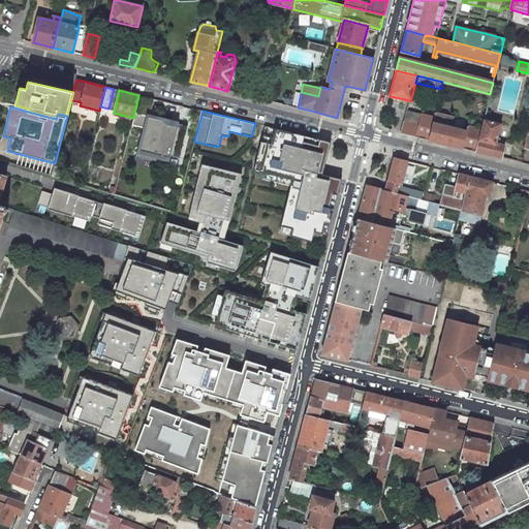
[(422,114),(406,111),(404,119),(419,123),(422,114)]
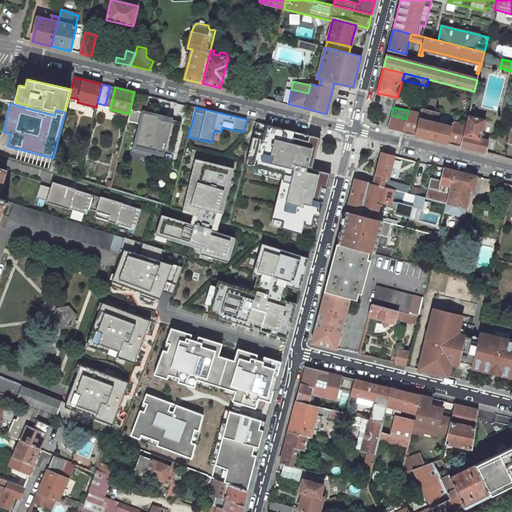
[(174,118),(141,109),(140,111),(130,109),(125,131),(135,134),(131,148),(165,156),(174,118)]
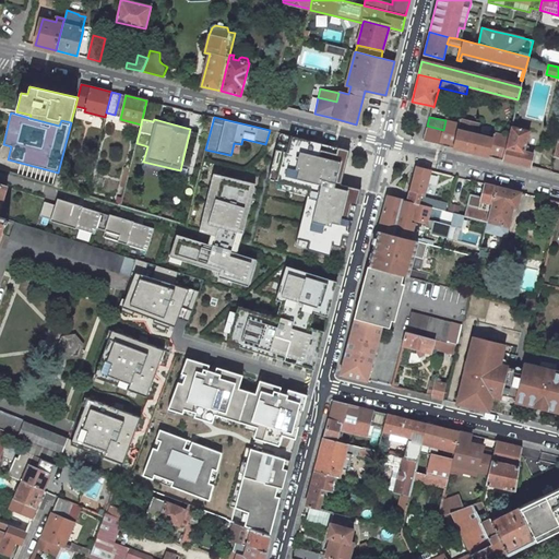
[(460,119),(459,123),(445,120),(443,130),(439,144),(453,147),(503,159),(509,137),(494,133),(492,139),(476,134),(478,123),(460,119)]
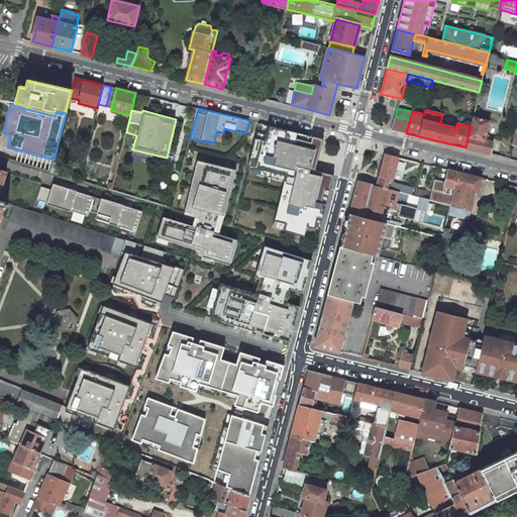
[(410,120),(395,116),(391,129),(406,133),(410,120)]
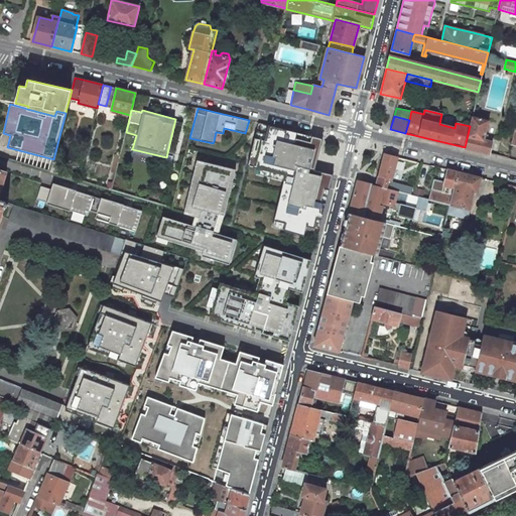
[(490,120),(472,117),(470,126),(465,147),(490,153),(491,154),(494,141),(485,139),(490,120)]
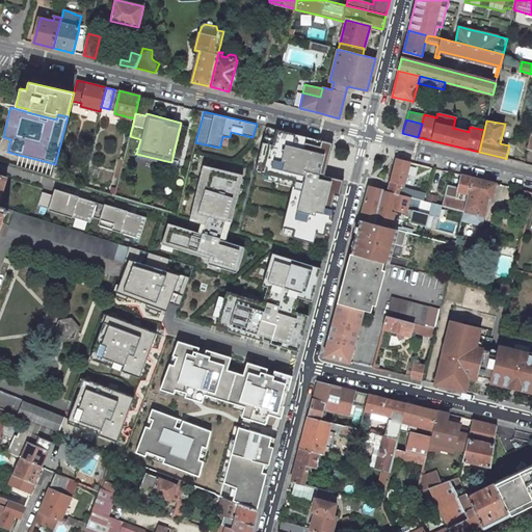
[(344,180),(324,175),(333,142),(266,127),(256,171),(265,174),(275,177),(293,181),(292,186),(290,195),(298,196),(294,214),(286,212),(282,228),(293,231),(292,237),(313,243),(316,233),(324,235),(326,224),(331,227),(336,210),(330,208),(335,194),(340,195),(344,180)]
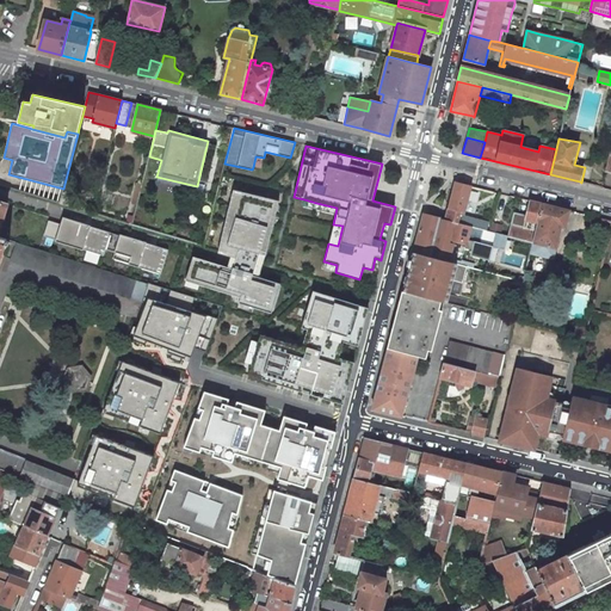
[(463,215),(471,186),(455,183),(448,210),(463,215)]
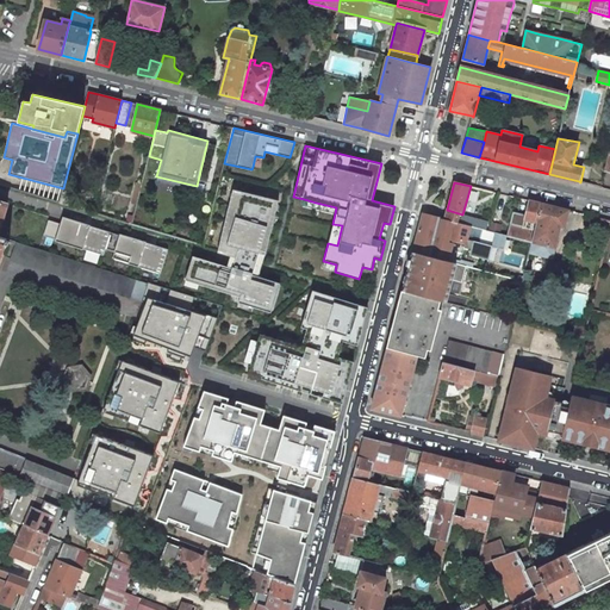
[(232,187),(217,250),(230,254),(254,262),(257,251),(263,253),(272,222),(267,221),(273,198),(232,187)]
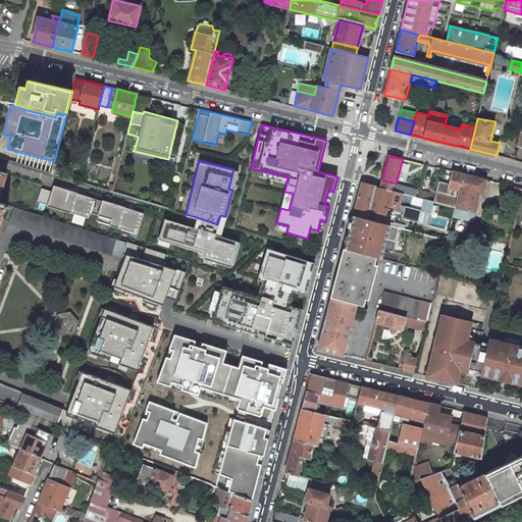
[(61,163),(54,162),(51,174),(58,176),(61,163)]
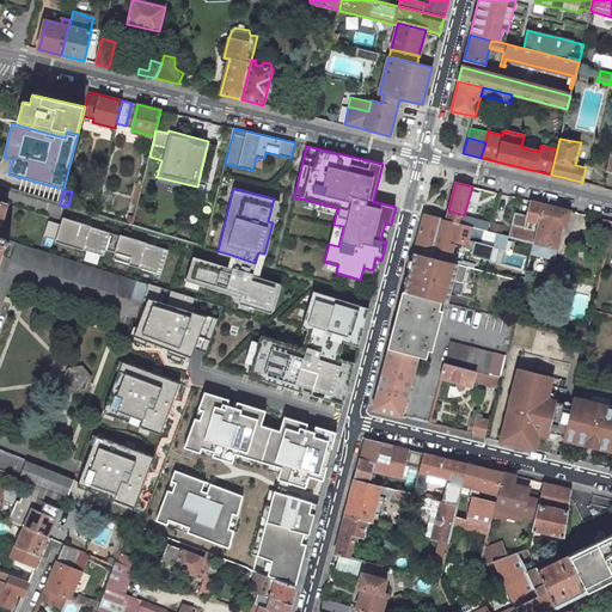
[(268,221),(273,222),(279,200),(274,199),(268,221)]
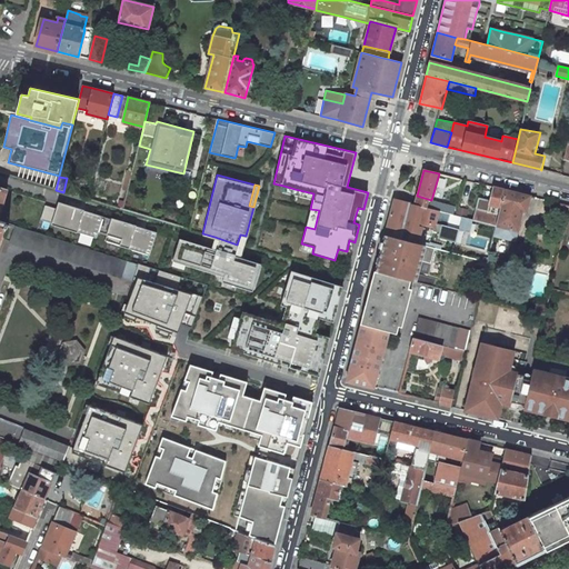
[(488,212),(499,215),(505,189),(493,187),(488,212)]
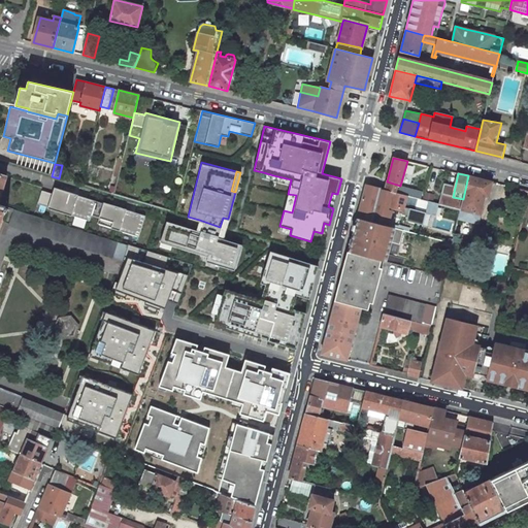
[(291,179),(273,175),(272,180),(290,185),(291,179)]
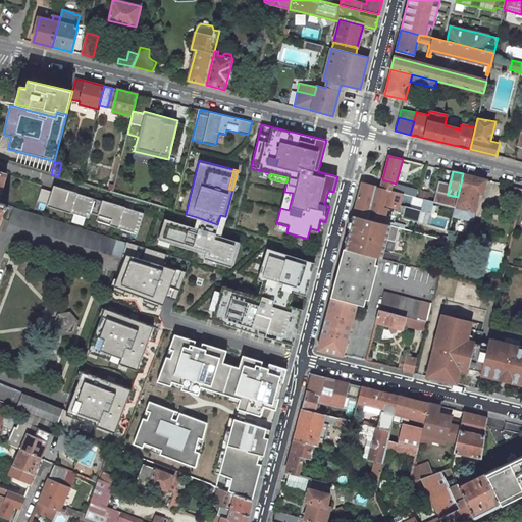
[(473,215),(479,194),(482,195),(486,179),(463,173),(458,197),(457,200),(456,207),(452,223),(470,228),(473,215)]
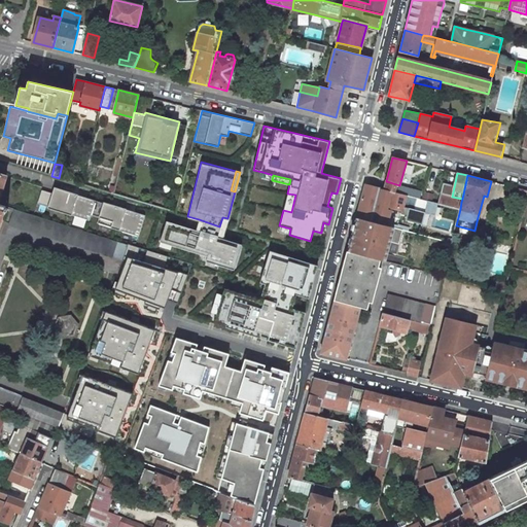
[(418,190),(399,185),(386,181),(384,189),(406,196),(416,198),(418,190)]
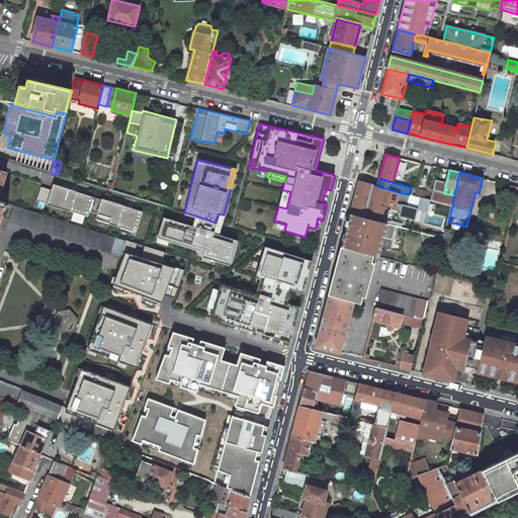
[(395,206),(399,192),(377,186),(359,181),(350,213),(353,214),(379,222),(383,207),(380,206),(381,203),(395,206)]
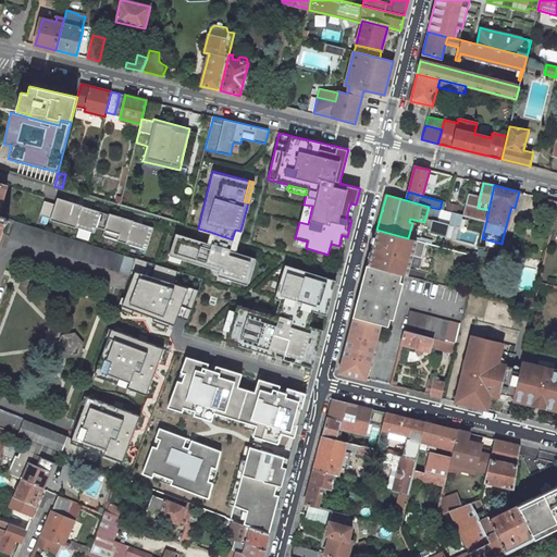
[(54,205),(44,201),(39,214),(50,219),(50,220),(76,227),(95,233),(97,227),(104,230),(102,235),(118,239),(116,240),(147,249),(153,229),(153,227),(133,221),(133,220),(109,213),(109,214),(83,206),(57,197),(54,205)]
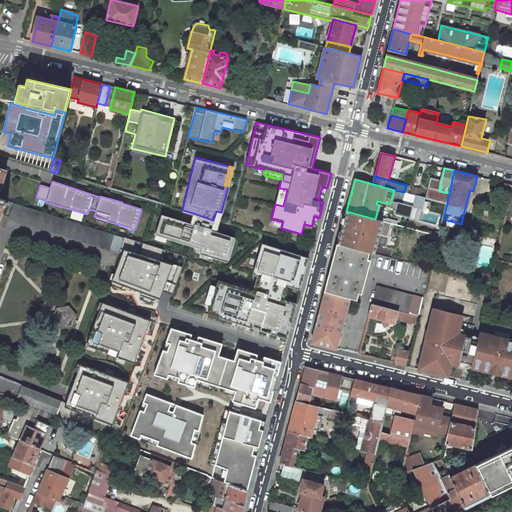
[(495,192),(510,195),(511,188),(511,184),(498,181),(495,192)]
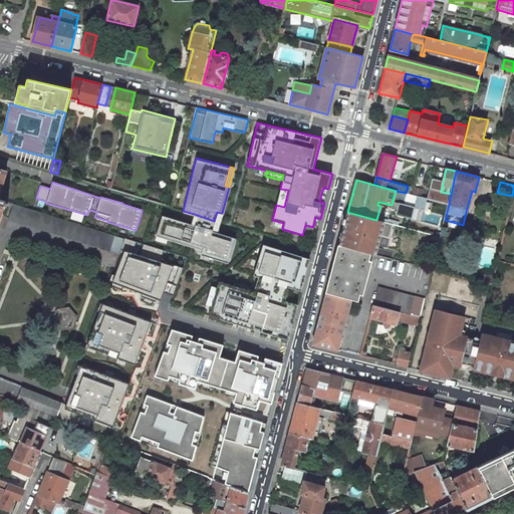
[(319,201),(324,203),(328,189),(323,188),(319,201)]
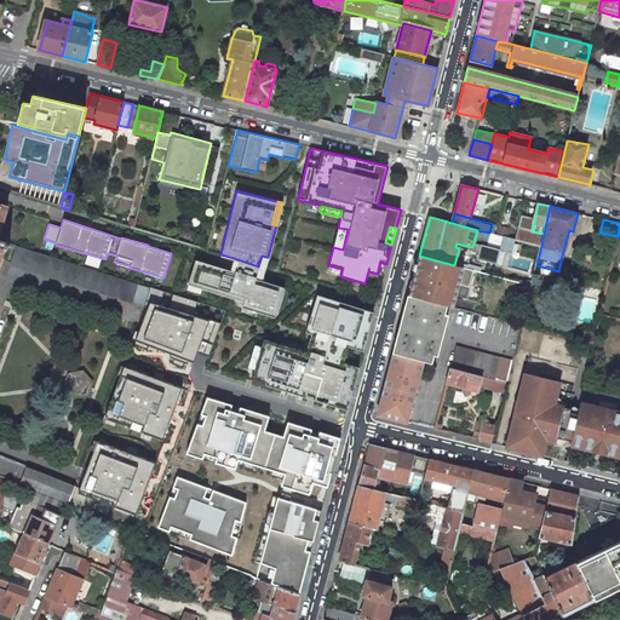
[(154,240),(155,234),(133,228),(132,234),(154,240)]
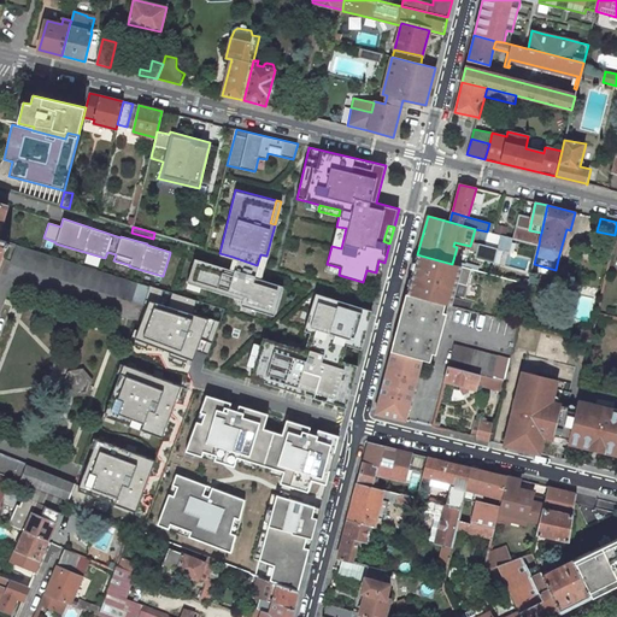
[(346,228),(336,227),(331,246),(341,248),(346,228)]
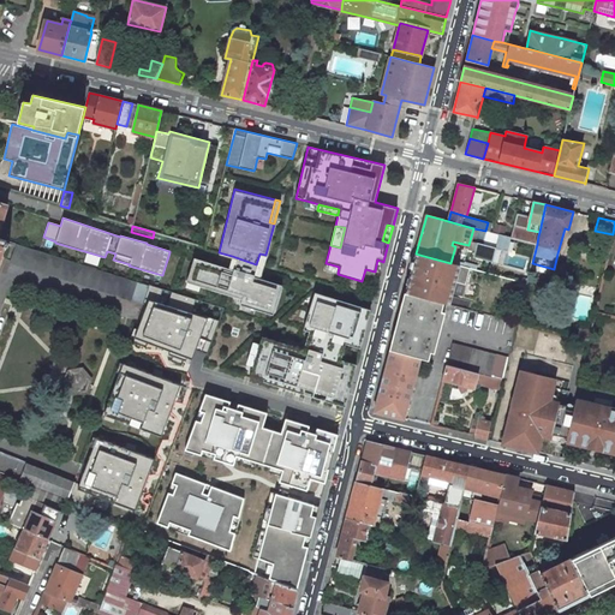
[(493,233),(490,232),(485,231),(473,228),(469,245),(470,245),(469,250),(476,252),(475,257),(493,262),(496,249),(508,252),(512,238),(503,236),(493,233)]
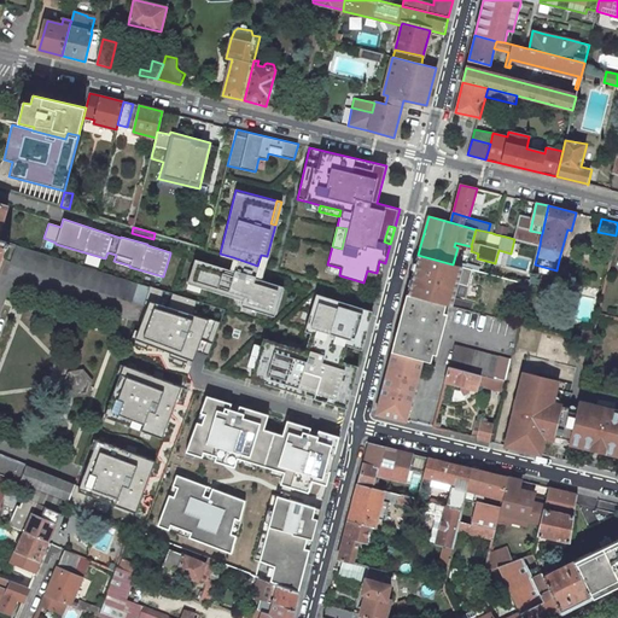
[(516,229),(514,239),(540,245),(541,237),(516,229)]
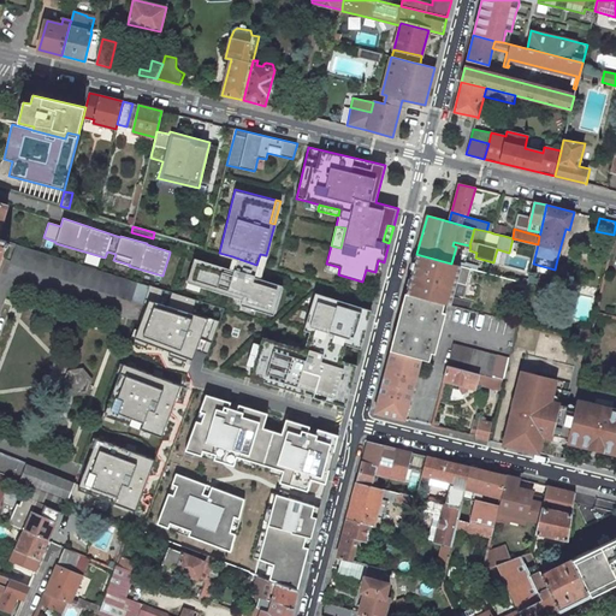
[(142,303),(148,285),(17,244),(10,262),(142,303)]
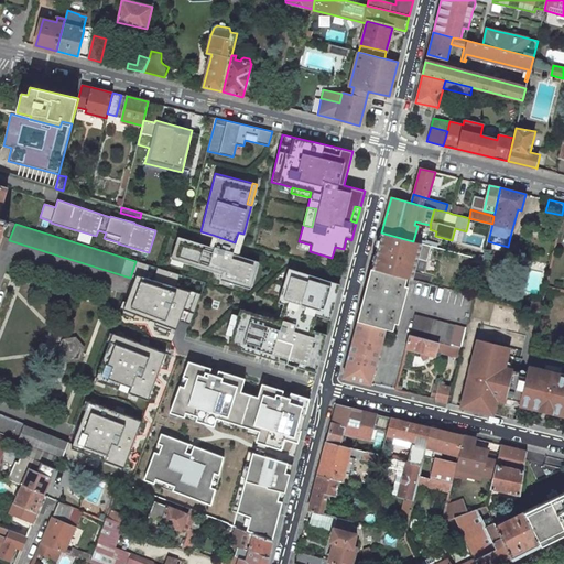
[(240,247),(243,234),(238,232),(235,242),(213,235),(209,245),(238,253),(240,247)]
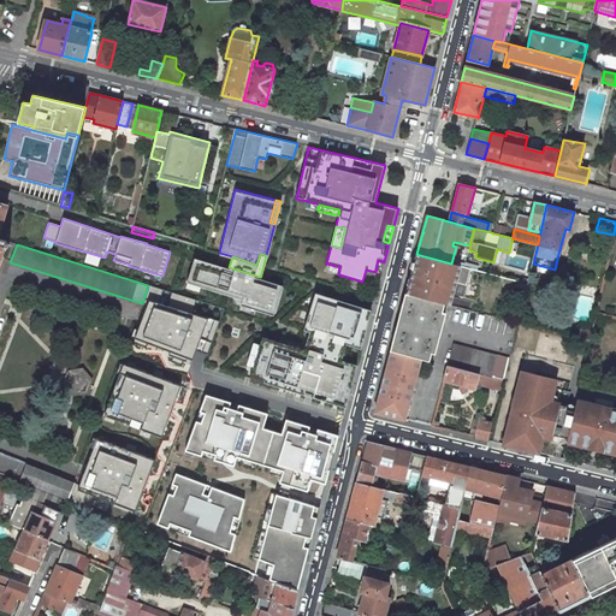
[(451,264),(420,255),(416,254),(413,271),(409,283),(407,292),(407,294),(419,296),(424,297),(444,303),(450,304),(452,294),(458,295),(461,284),(466,285),(471,268),(451,264)]
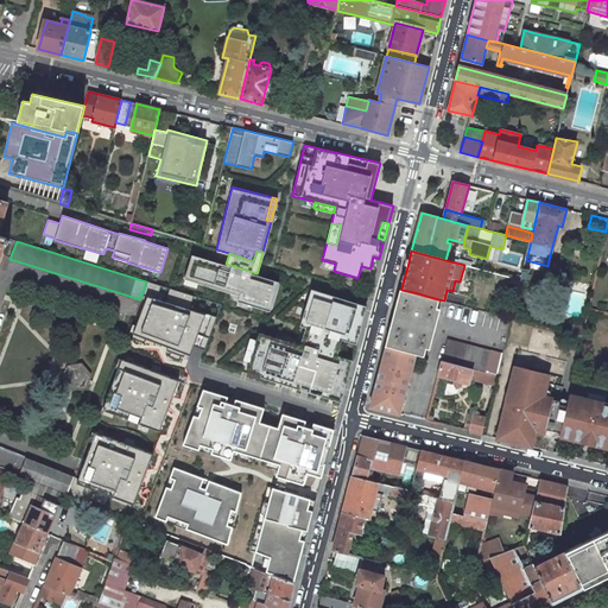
[(184,278),(239,295),(238,299),(271,309),(279,280),(257,273),(226,264),(191,254),(190,257),(184,278)]
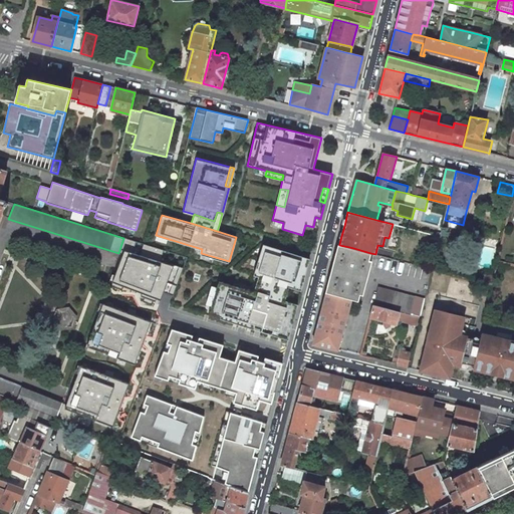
[(283,223),(272,220),(271,227),(282,229),(283,223)]
